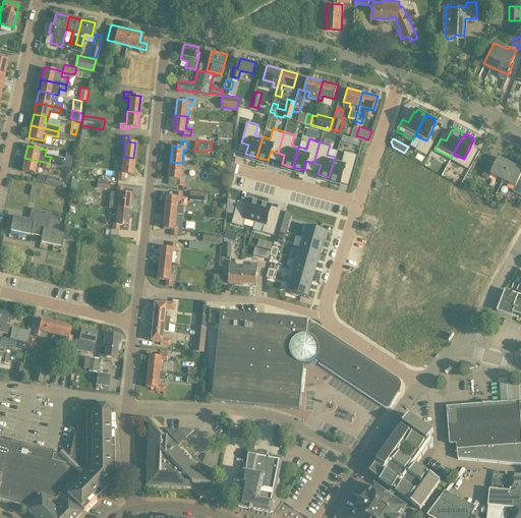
[(60,149),(59,156),(72,159),(73,152),(60,149)]
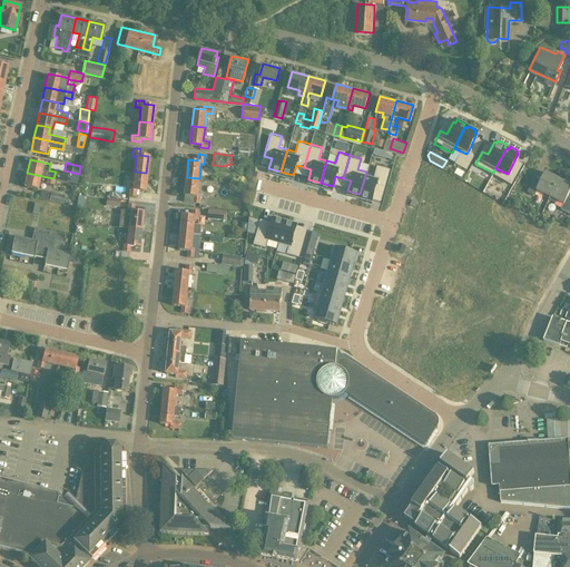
[(366,172),(360,194),(372,197),(375,187),(383,189),(390,166),(377,163),(374,174),(366,172)]
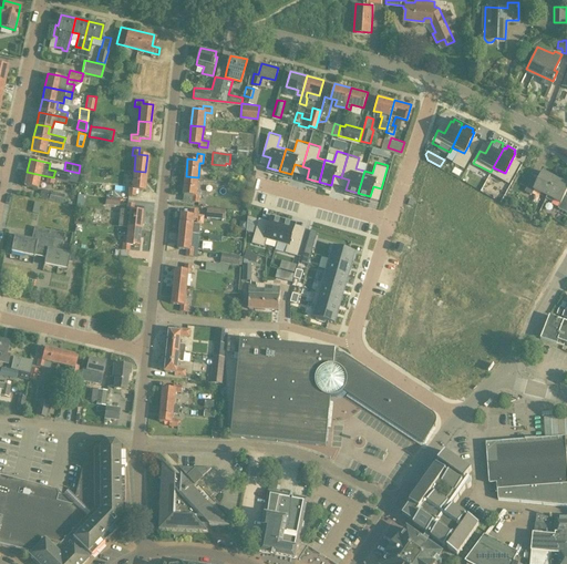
[(543,170),(537,180),(531,176),(525,188),(532,192),(534,187),(547,194),(556,176),(543,170)]
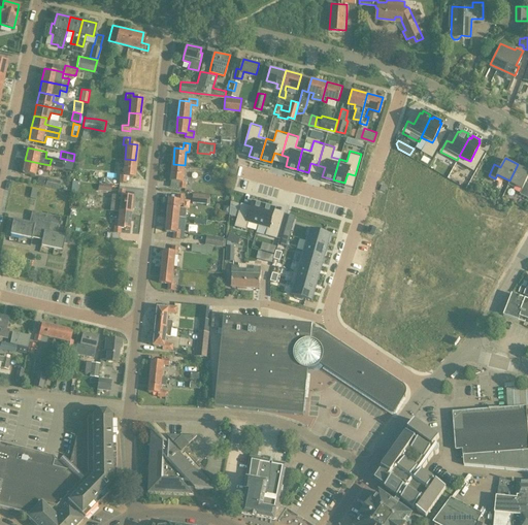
[(125,159),(123,172),(120,172),(119,179),(125,181),(126,174),(134,175),(135,160),(125,159)]
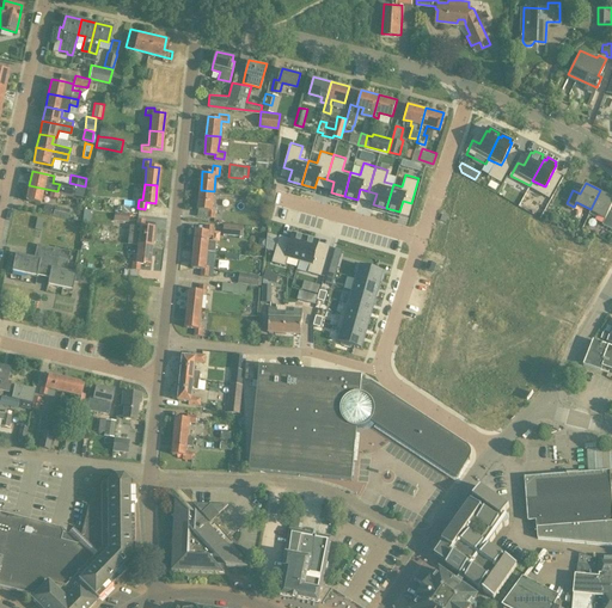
[(46,189),(29,185),(25,200),(40,202),(41,195),(44,196),(46,189)]
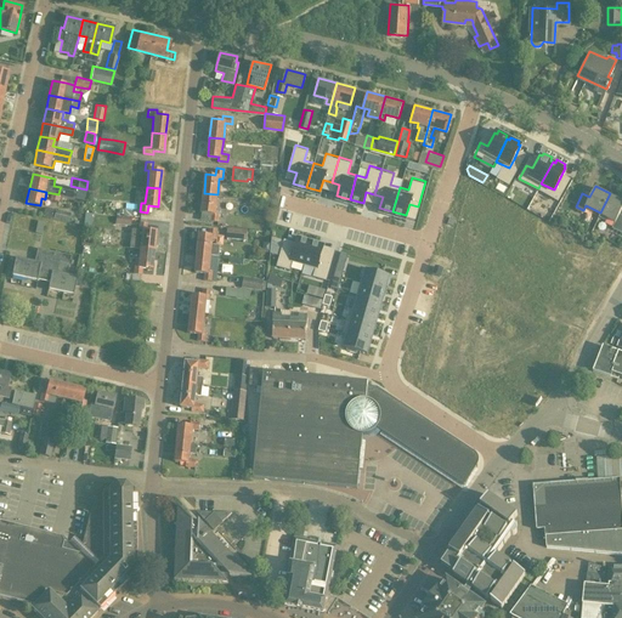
[(218,194),(204,193),(202,211),(211,213),(210,219),(218,220),(219,210),(215,210),(218,194)]
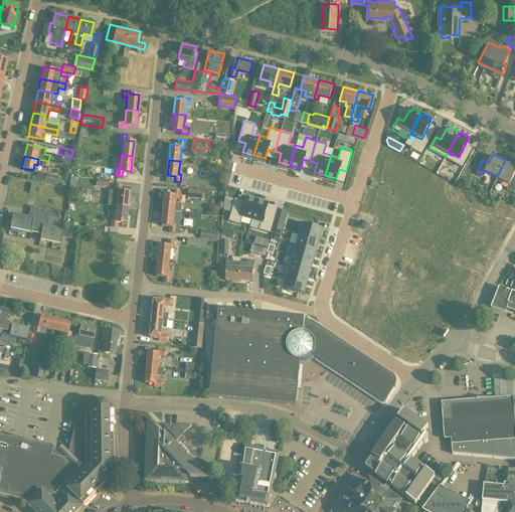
[(514,164),(505,160),(497,176),(509,182),(507,187),(513,190),(512,190),(514,191),(514,176),(513,175),(514,170),(514,164)]
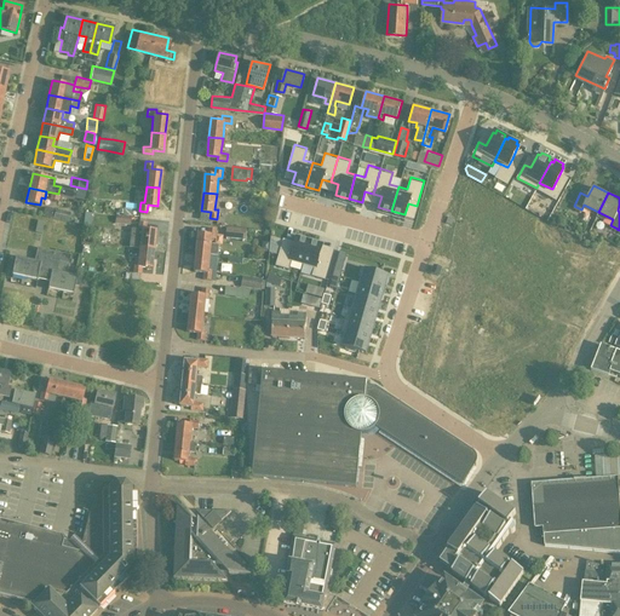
[(70,211),(44,205),(42,213),(68,219),(70,211)]
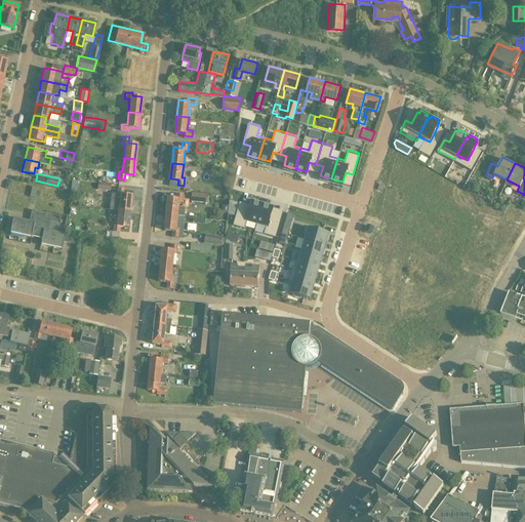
[(109,208),(118,209),(129,210),(131,195),(123,194),(123,189),(117,188),(117,193),(111,193),(109,208)]
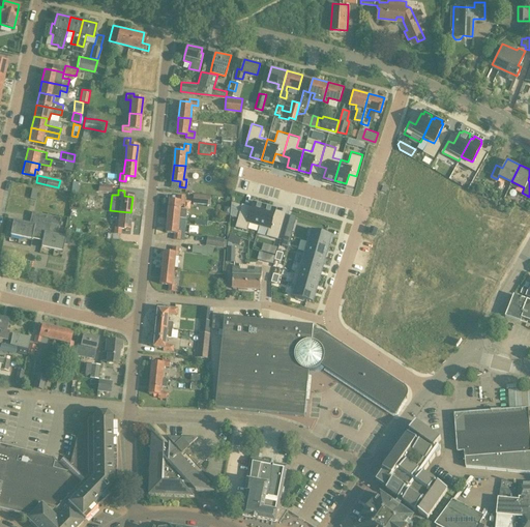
[(210,203),(211,195),(194,193),(193,202),(210,203)]
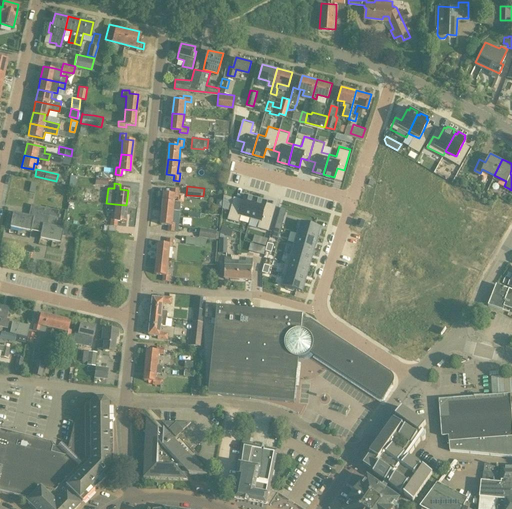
[(173,187),(172,193),(164,192),(162,207),(173,208),(180,209),(181,200),(174,200),(175,195),(178,195),(178,188),(173,187)]
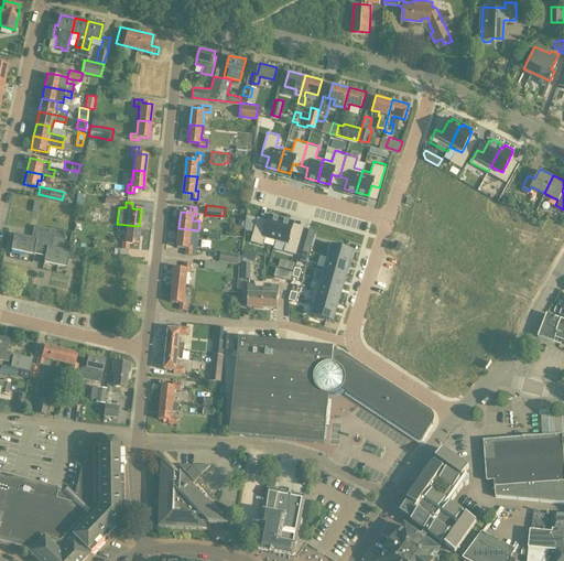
[(256,220),(250,240),(264,244),(267,236),(274,239),(281,217),(269,214),(266,224),(256,220)]
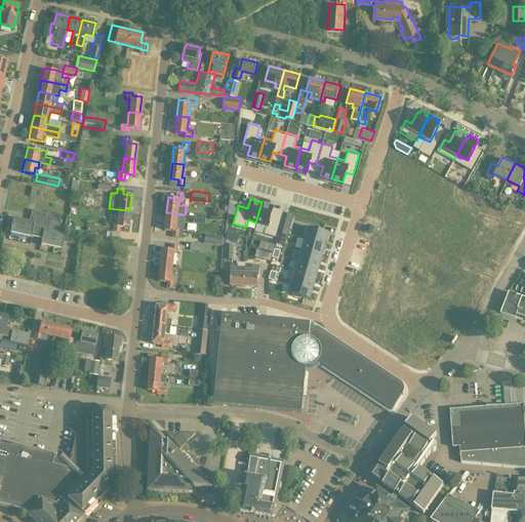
[(261,202),(255,223),(264,225),(261,232),(275,235),(280,217),(270,214),(273,205),(261,202)]
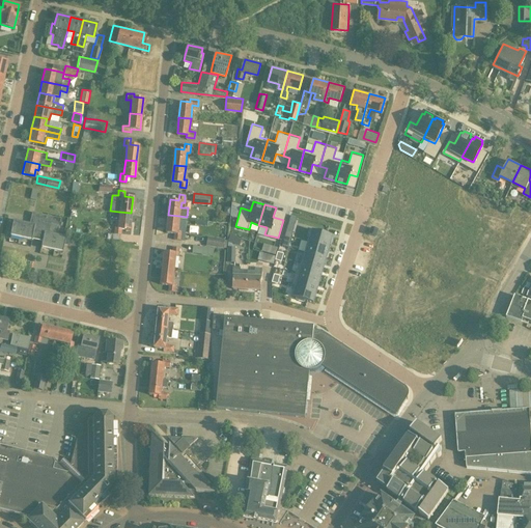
[(57,233),(58,224),(60,217),(31,211),(29,222),(12,219),(9,234),(31,240),(32,238),(42,240),(40,246),(62,251),(63,243),(76,245),(77,241),(68,239),(70,235),(57,233)]
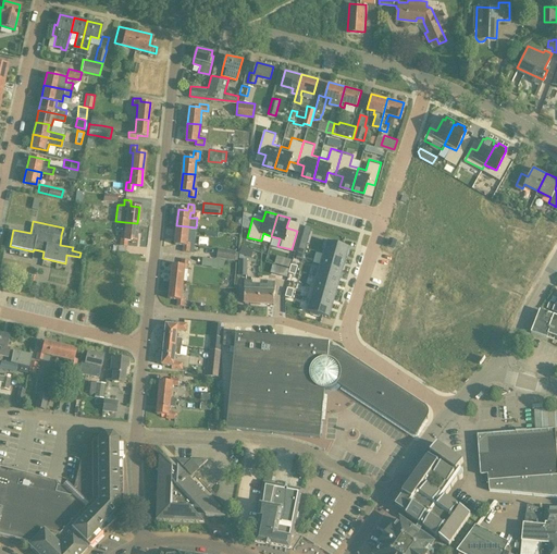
[(125,222),(124,231),(121,231),(120,244),(126,245),(126,238),(136,239),(137,223),(125,222)]
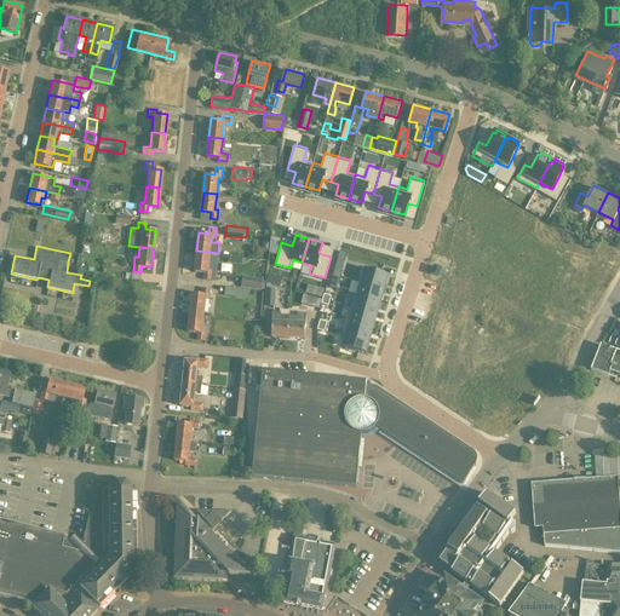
[(204,277),(211,278),(212,269),(217,270),(218,253),(210,252),(196,251),(195,270),(205,270),(204,277)]
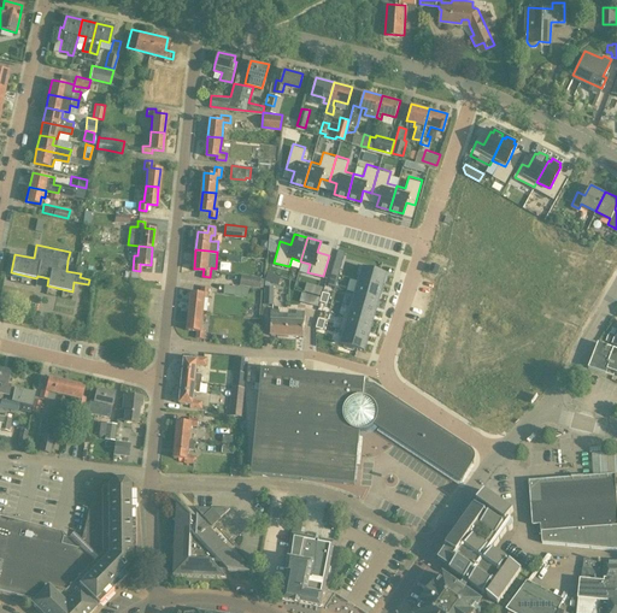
[(362,265),(358,278),(380,284),(383,271),(374,269),(375,266),(365,263),(365,265),(362,265)]
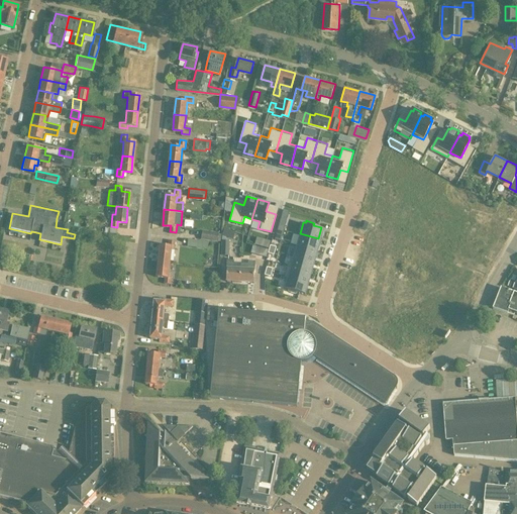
[(202,228),(201,237),(217,239),(217,240),(221,241),(222,233),(219,232),(219,230),(202,228)]
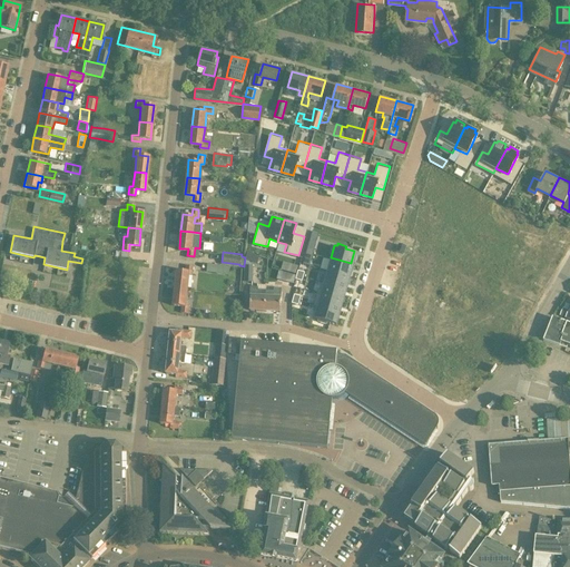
[(331,257),(327,269),(347,274),(351,263),(331,257)]
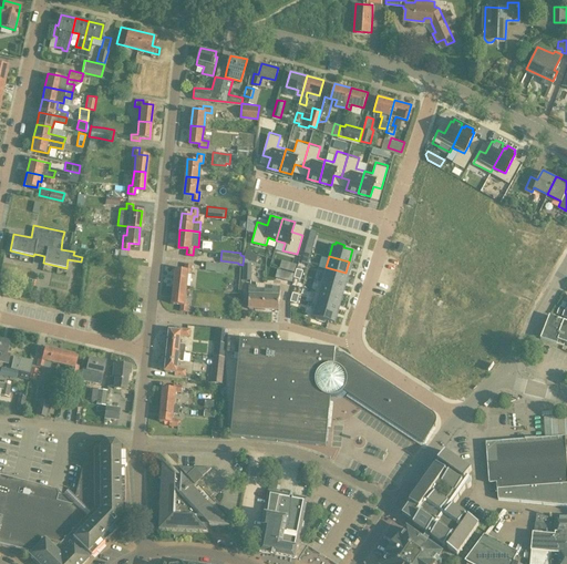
[(295,270),(296,264),(289,262),(287,268),(295,270)]
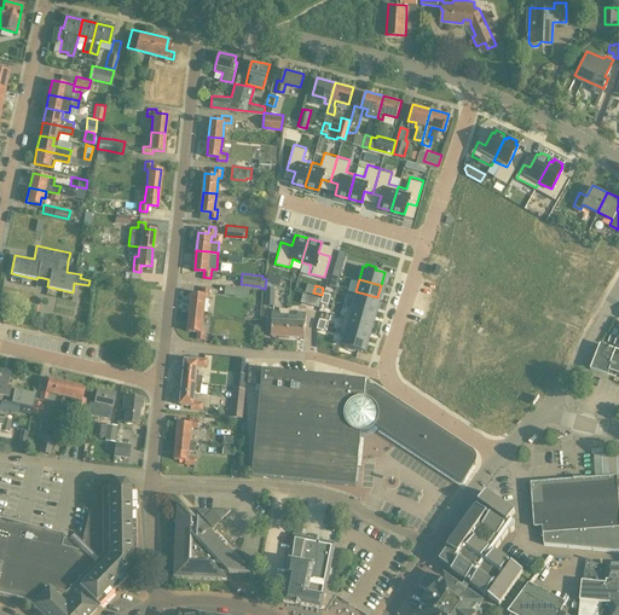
[(192,293),(190,311),(203,312),(204,296),(208,296),(209,288),(202,286),(202,293),(192,293)]
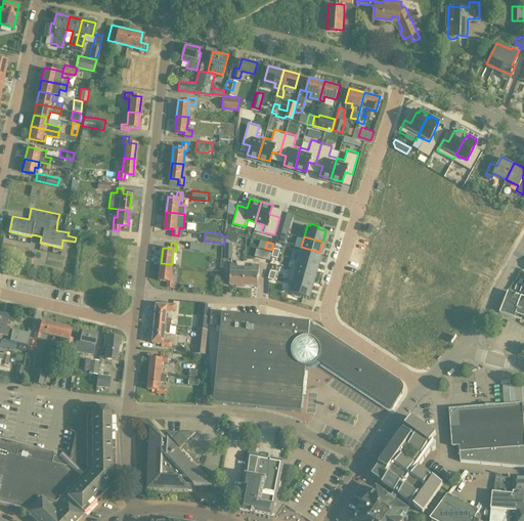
[(299,246),(296,257),(298,257),(316,262),(319,252),(301,247),(299,246)]
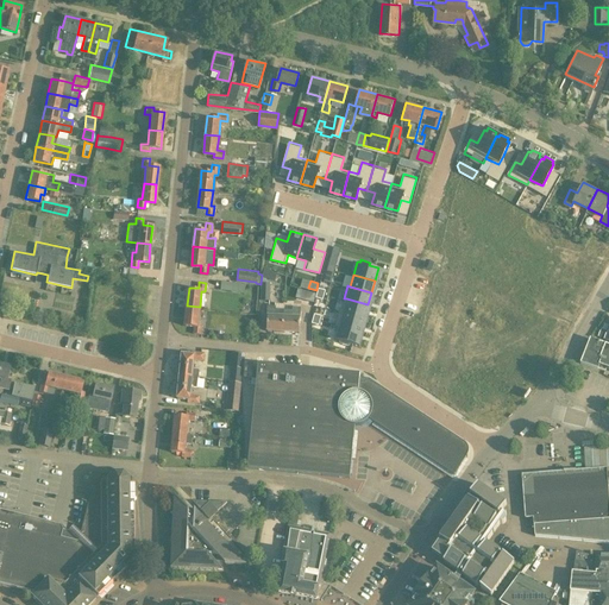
[(315,291),(307,289),(305,298),(313,301),(315,291)]
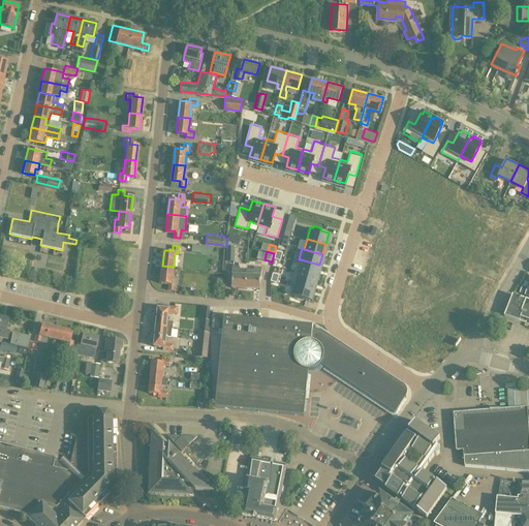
[(301,259),(298,271),(316,276),(319,265),(301,259)]
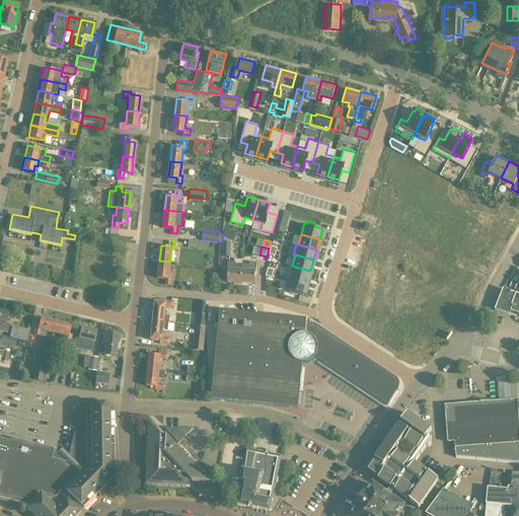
[(228,260),(228,268),(227,281),(241,281),(241,263),(234,263),(234,260),(228,260)]
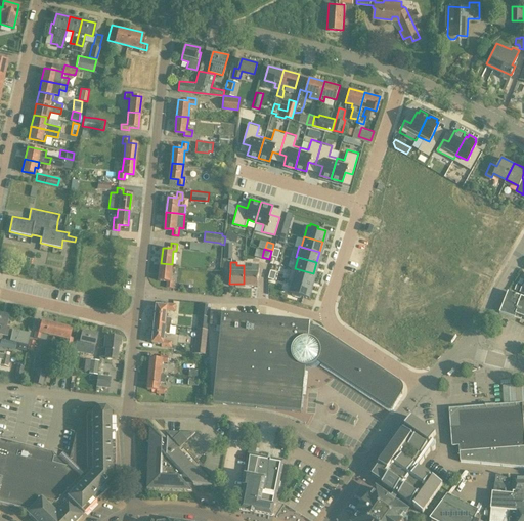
[(172,264),(161,263),(159,278),(167,279),(167,286),(173,286),(173,278),(171,277),(172,264)]
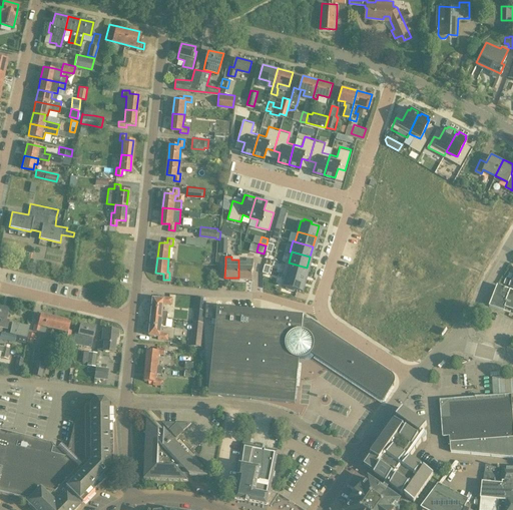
[(246,261),(238,260),(238,278),(251,279),(252,258),(246,258),(246,261)]
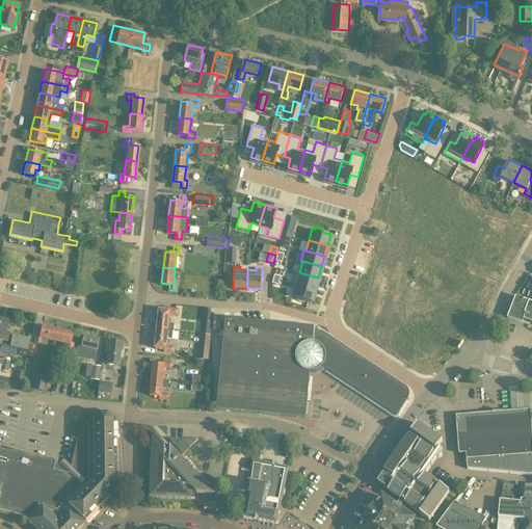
[(299,272),(296,283),(315,288),(318,278),(299,272)]
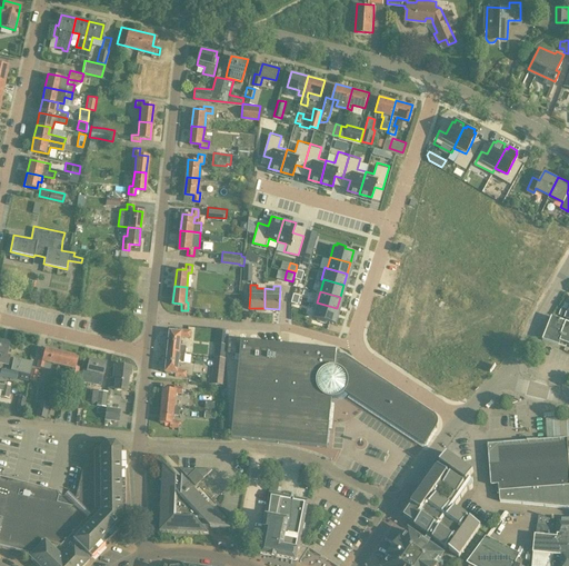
[(317,303),(313,315),(317,316),(316,318),(325,320),(325,318),(333,320),(337,308),(317,303)]
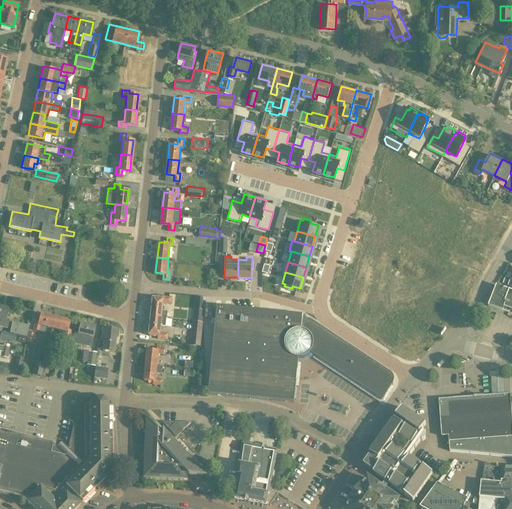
[(503,308),(507,310),(511,298),(511,289),(496,283),(488,303),(502,309),(503,308)]
